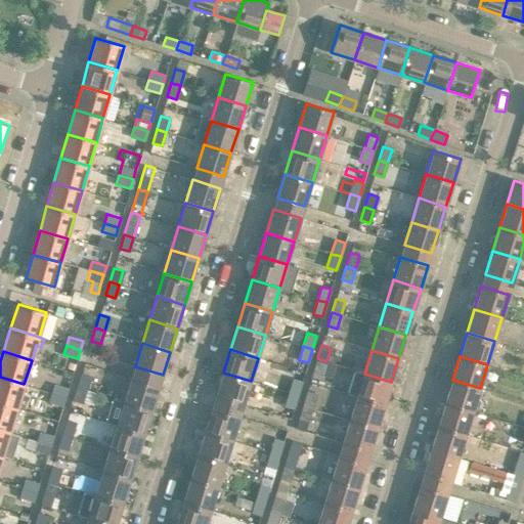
[(326,361),(317,358),(313,373),(322,376),(326,361)]
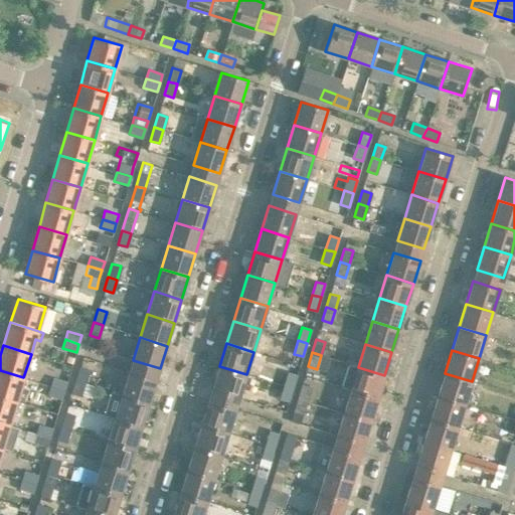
[(219,366),(212,389),(238,397),(246,374),(219,366)]
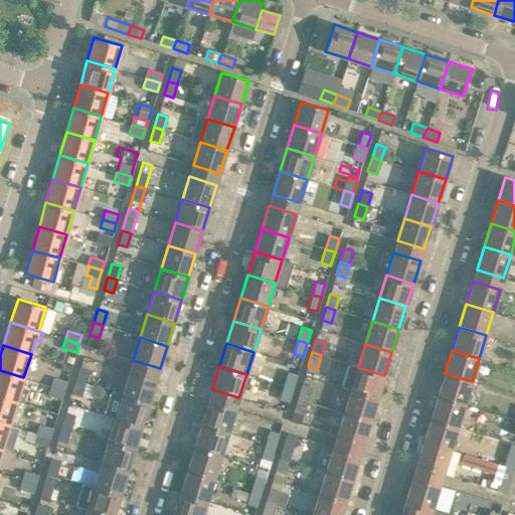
[(79,367),(76,379),(84,383),(89,370),(79,367)]
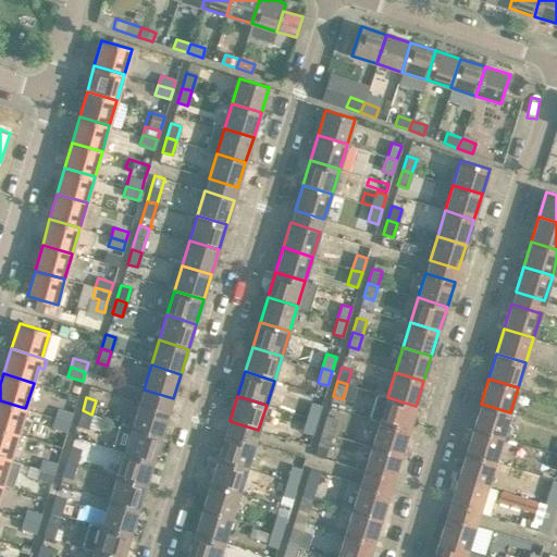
[(387,397),(380,422),(408,431),(416,406),(387,397)]
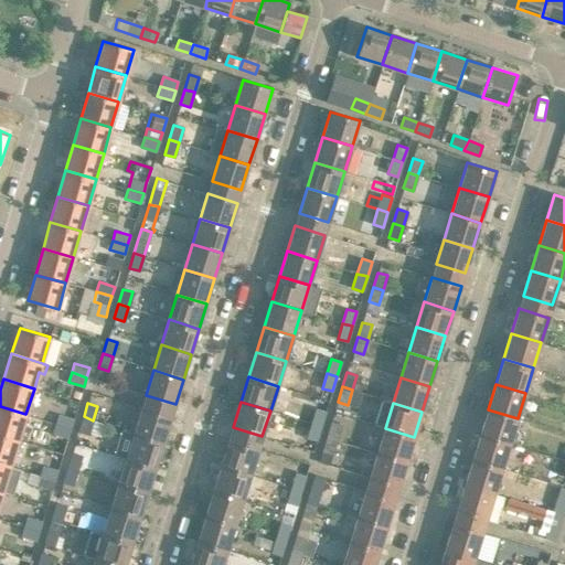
[(0,406),(0,434),(18,440),(25,414),(0,406)]
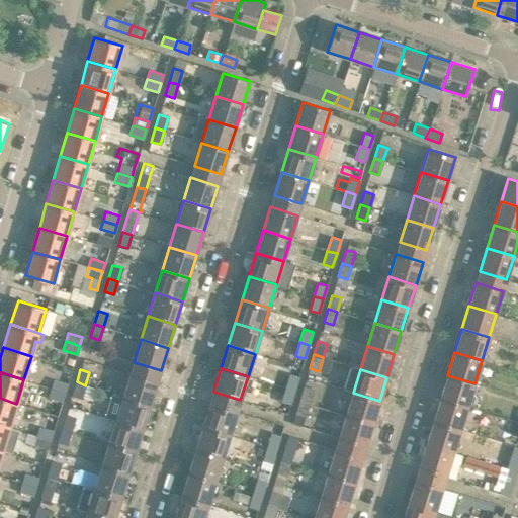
[(130,373),(122,397),(150,405),(157,382),(130,373)]
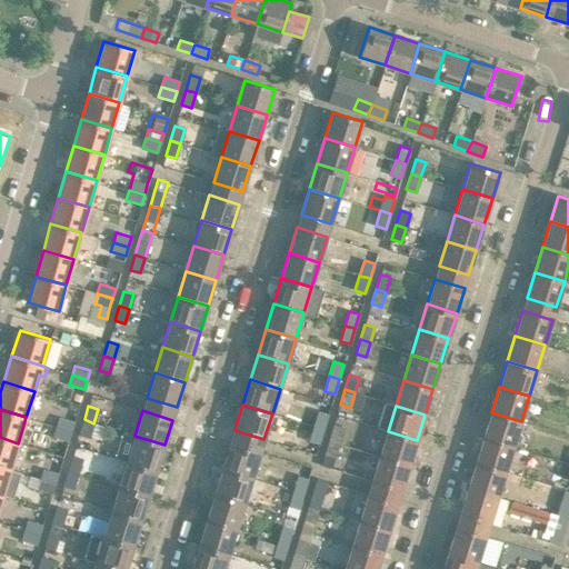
[(318,411),(313,427),(323,429),(328,415),(318,411)]
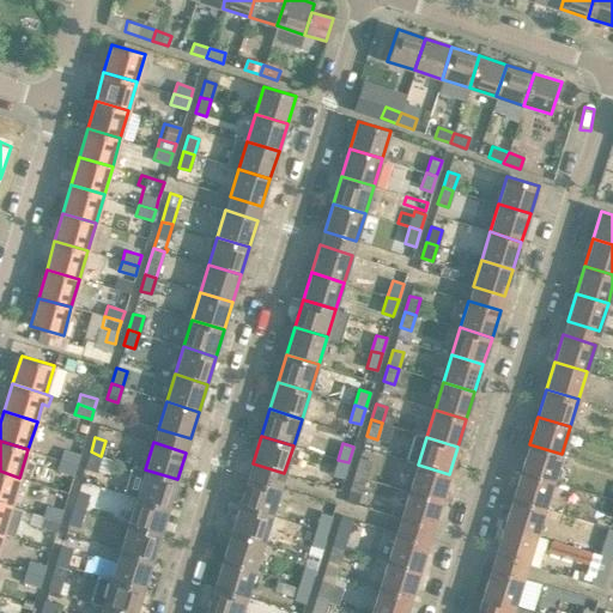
[(529,444),(521,471),(553,481),(562,454),(529,444)]
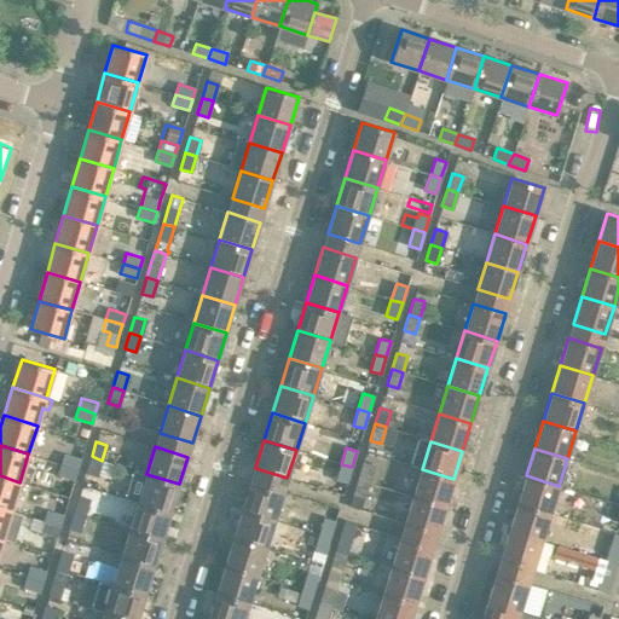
[(64,455),(61,464),(77,469),(80,460),(64,455)]
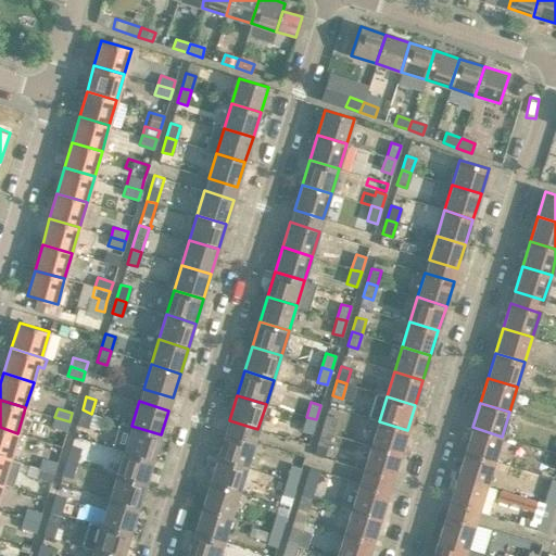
[(91,414),(83,409),(77,425),(87,428),(91,414)]
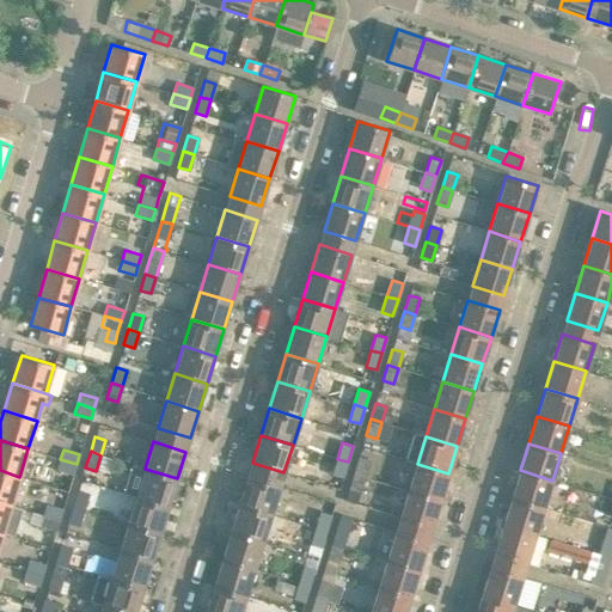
[(359,457),(354,473),(365,477),(369,460),(359,457)]
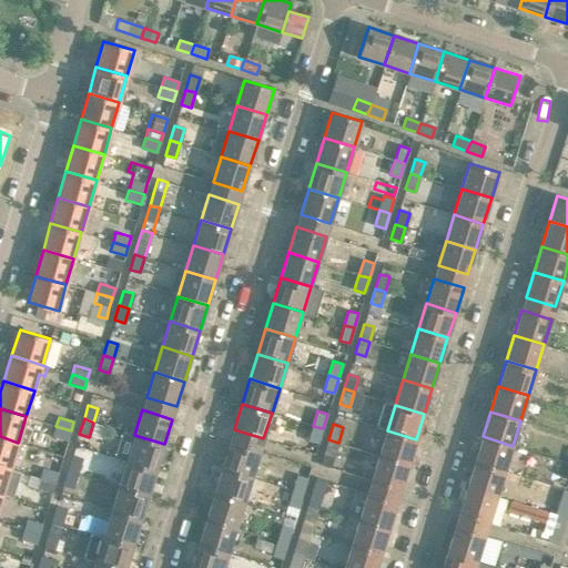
[(71,430),(56,426),(53,436),(68,440),(71,430)]
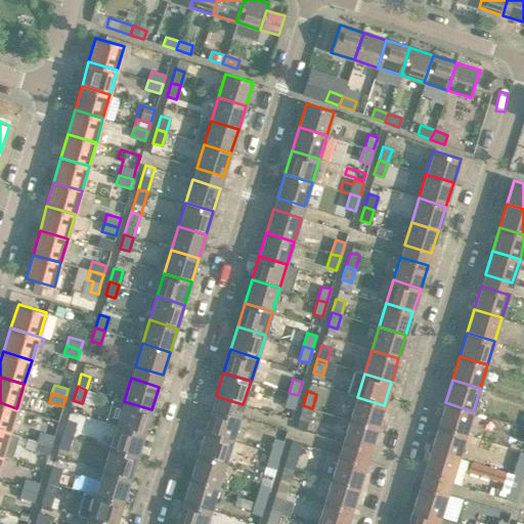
[(298,395),(289,393),(285,406),(294,409),(298,395)]
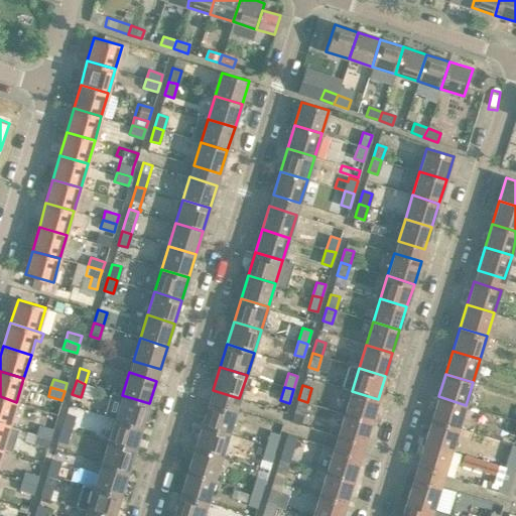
[(352,391),(345,413),(371,422),(378,399),(352,391)]
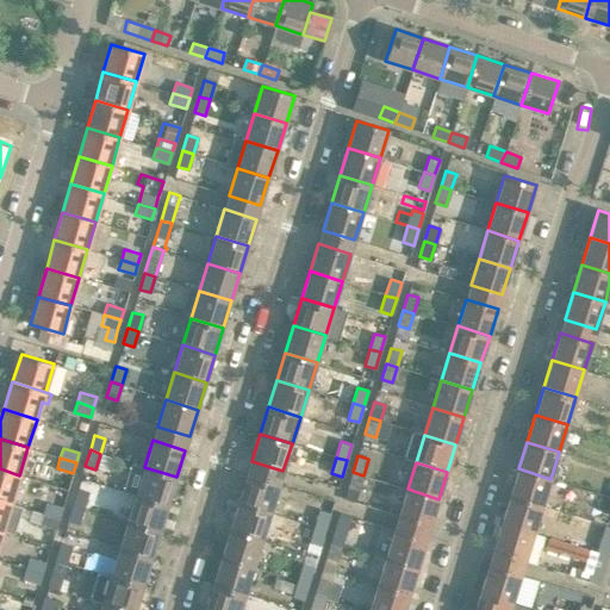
[(144,467),(136,495),(168,504),(176,477),(144,467)]
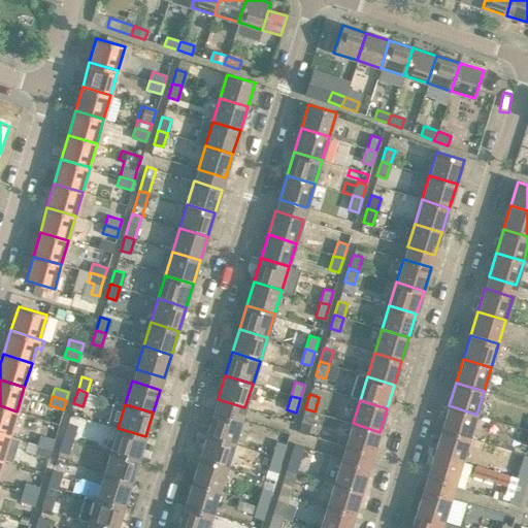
[(0,405),(0,432),(9,435),(17,411),(0,405)]
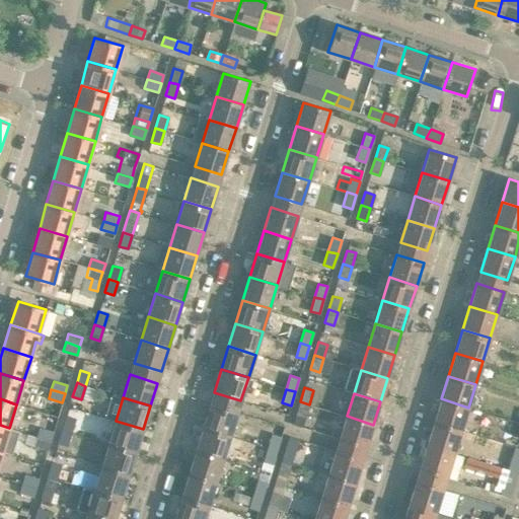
[(441,398),(434,422),(461,431),(468,408),(441,398)]
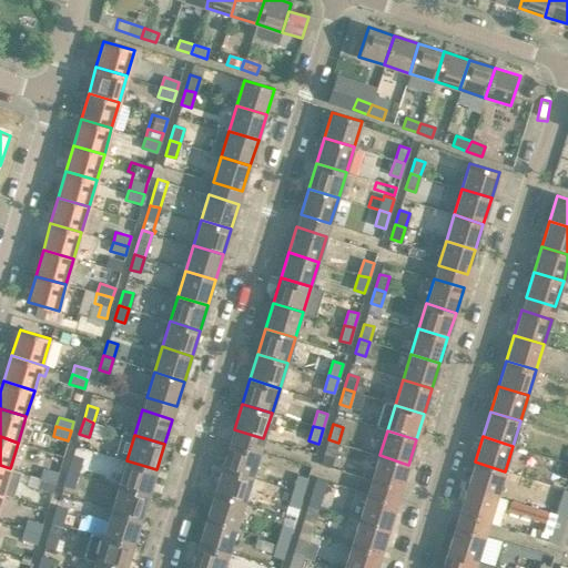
[(338,443),(328,439),(324,454),(321,464),(331,467),(334,457),(338,443)]
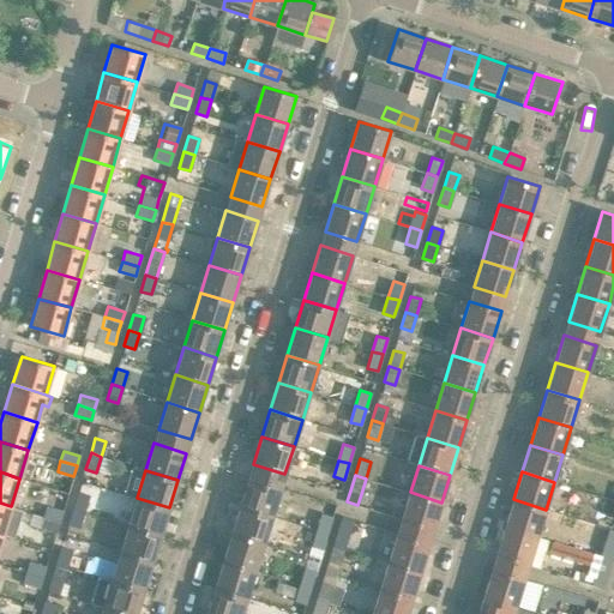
[(250,477),(240,505),(272,515),(281,488),(250,477)]
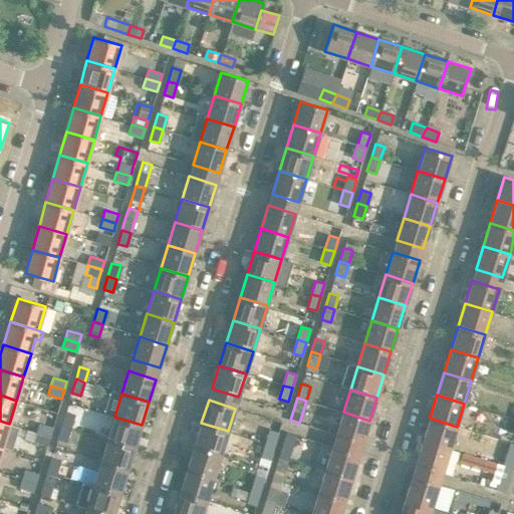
[(513,418),(491,411),(489,420),(513,427),(513,428),(513,433),(513,418)]
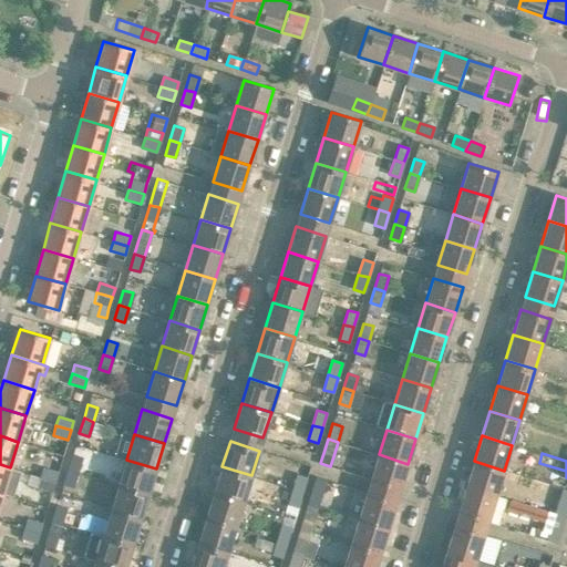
[(72,454),(68,470),(78,473),(83,457),(72,454)]
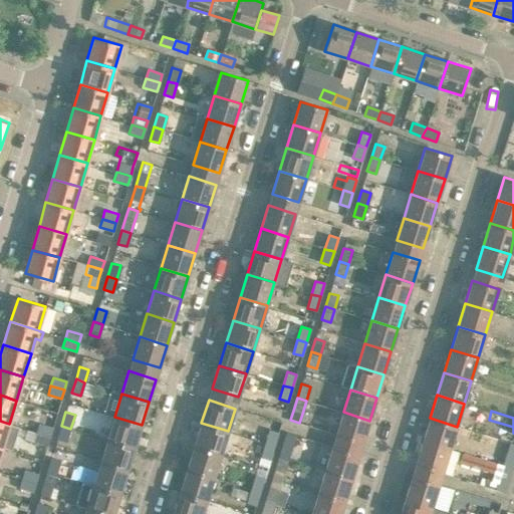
[(343,412),(336,435),(362,443),(369,421),(343,412)]
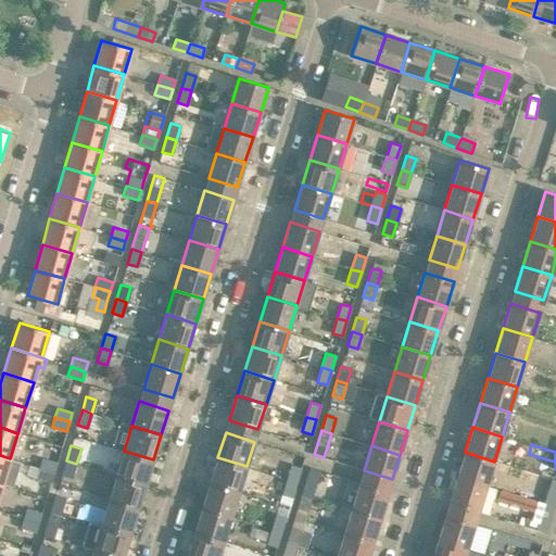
[(124,451),(116,476),(146,484),(153,459),(124,451)]
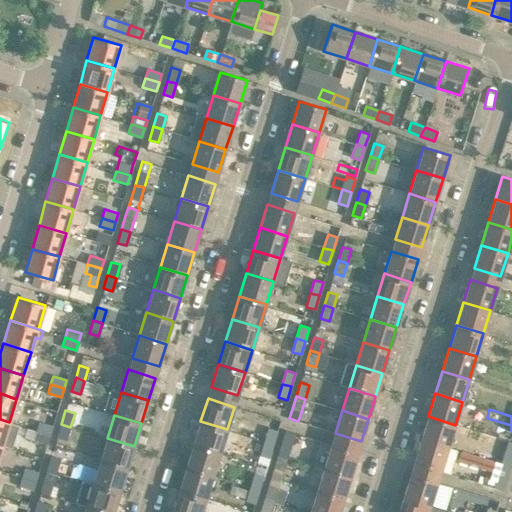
[(428,416),(421,439),(448,447),(455,425),(428,416)]
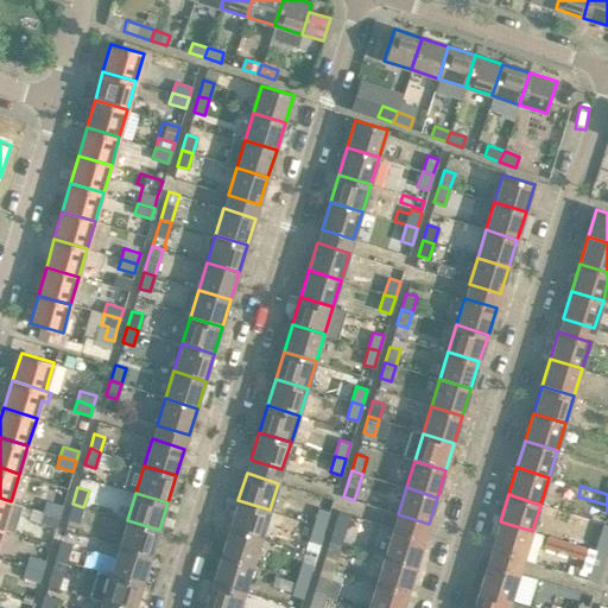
[(0,498),(0,529),(2,530),(11,501),(0,498)]
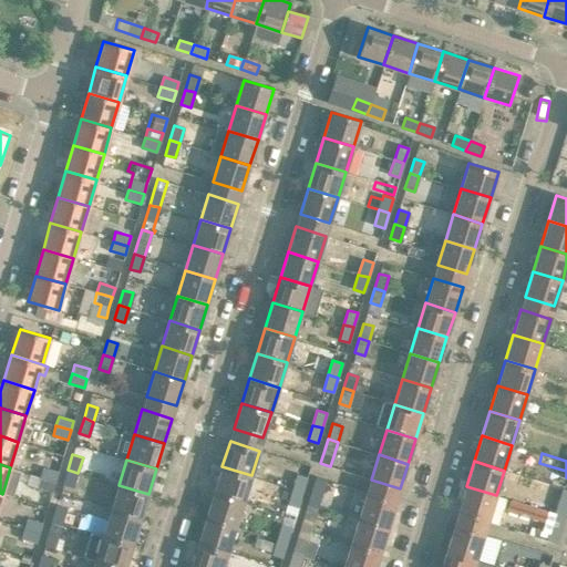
[(222,466),(214,492),(244,501),(251,475),(222,466)]
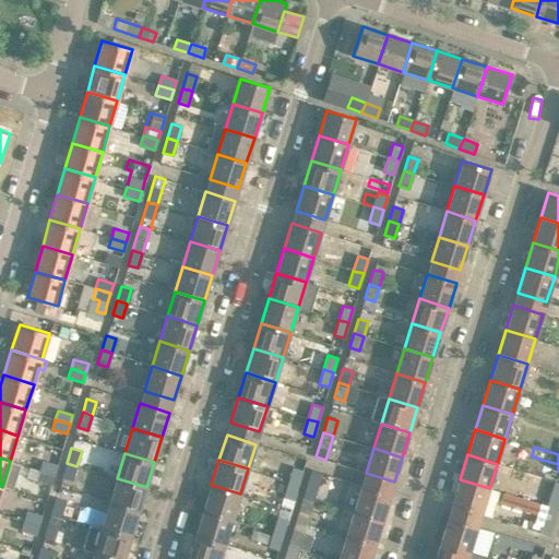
[(42,461),(39,470),(55,475),(57,465),(42,461)]
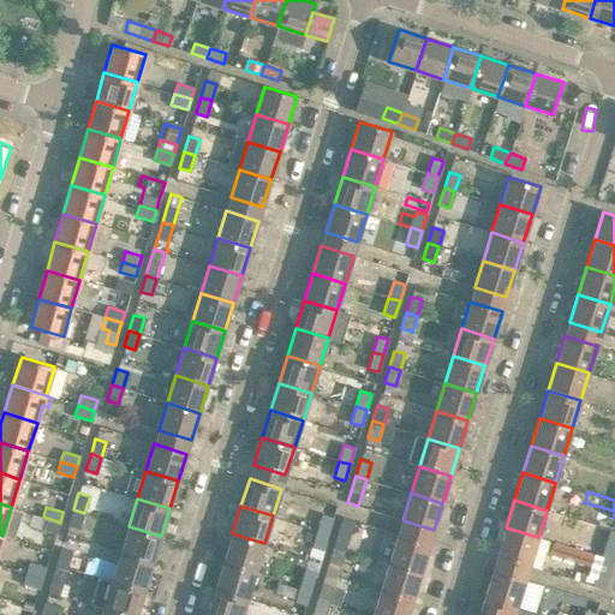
[(84,513),(73,509),(69,525),(79,529),(84,513)]
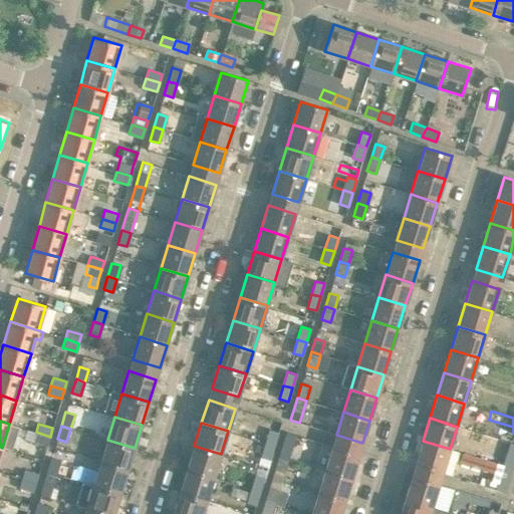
[(269,431),(265,444),(274,447),(278,433),(269,431)]
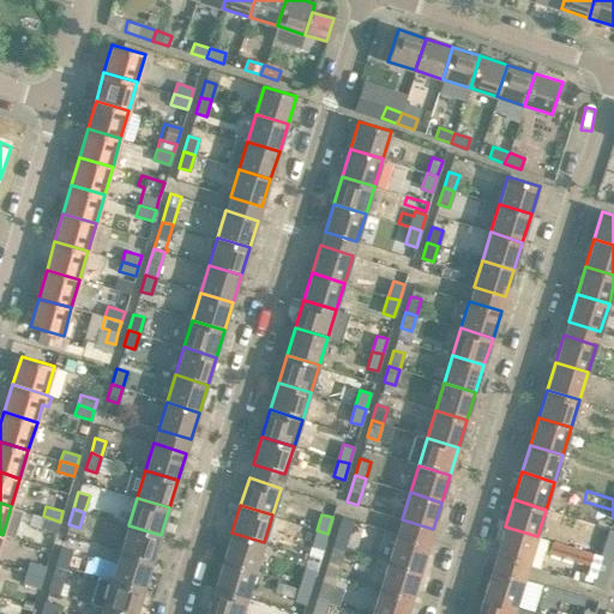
[(60,522),(43,516),(40,528),(56,533),(60,522)]
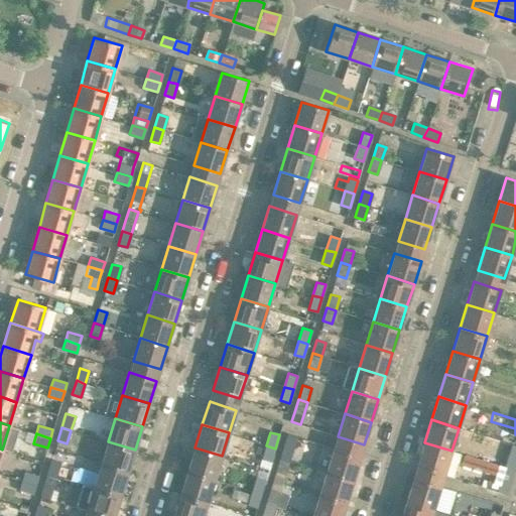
[(108,441),(101,465),(128,473),(135,449),(108,441)]
